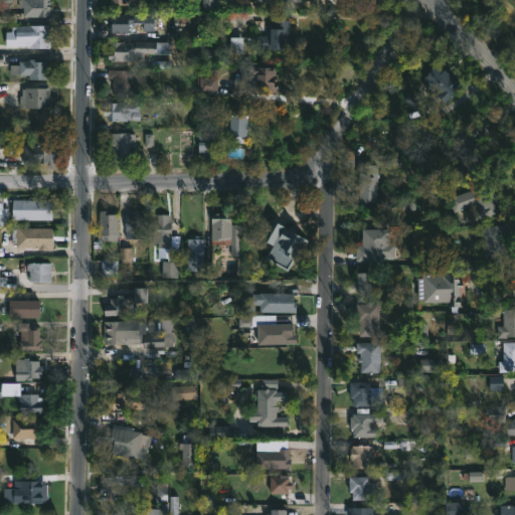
[(49,0),(49,7),(49,17),(23,17),(23,7),(19,7),(19,0),(49,0)]
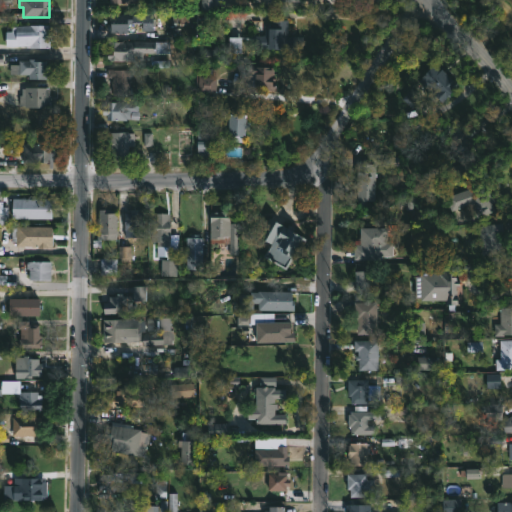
[(154,24),(154,31),(143,31),(143,24),(128,24),(128,33),(110,33),(110,14),(154,14),(154,24)]
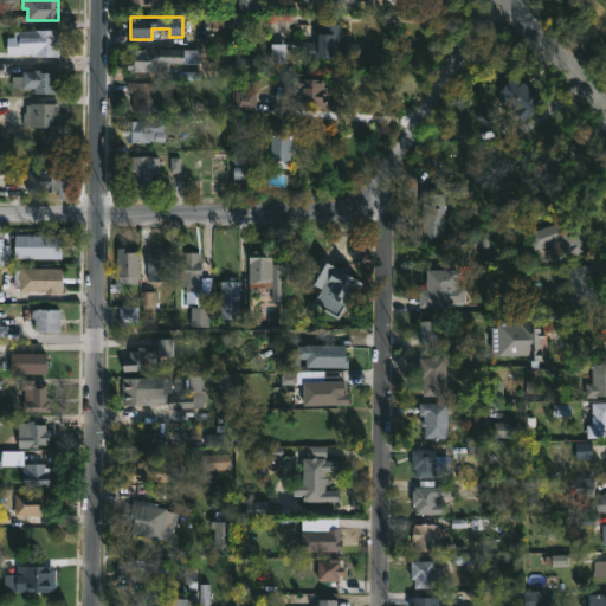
[(342,24),(341,43),(360,43),(359,59),(300,57),(300,46),(288,46),(288,63),(272,62),(272,44),(300,44),(300,42),(314,42),(314,33),(323,33),(323,23),(342,24)]
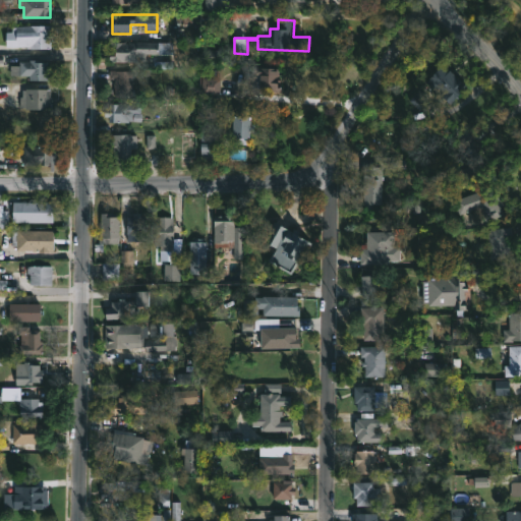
[(51,25),(51,34),(56,34),(56,41),(53,41),(53,50),(22,50),(22,41),(12,41),(12,26),(51,25)]
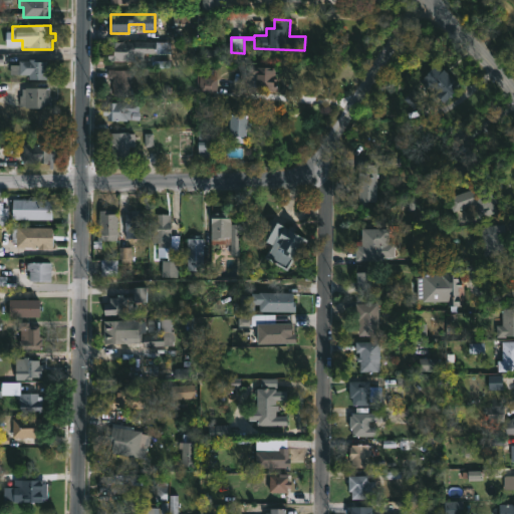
[(138,59),(138,61),(115,61),(115,59),(109,59),(109,50),(114,51),(115,42),(158,41),(158,54),(146,53),(146,59),(138,59)]
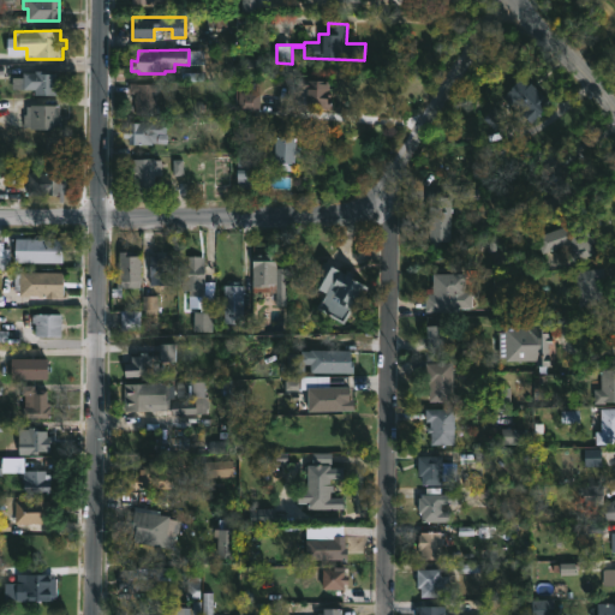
[(48,71),(48,73),(58,73),(58,81),(60,81),(60,96),(36,96),(36,90),(15,89),(15,78),(24,78),(24,72),(48,71)]
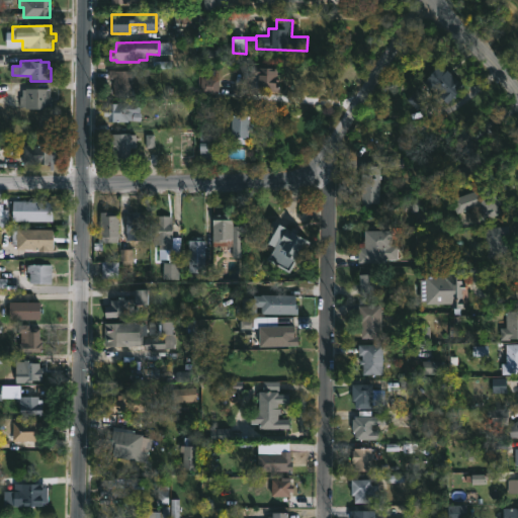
[(440,66),(446,72),(448,70),(461,82),(445,100),(426,81),(440,66)]
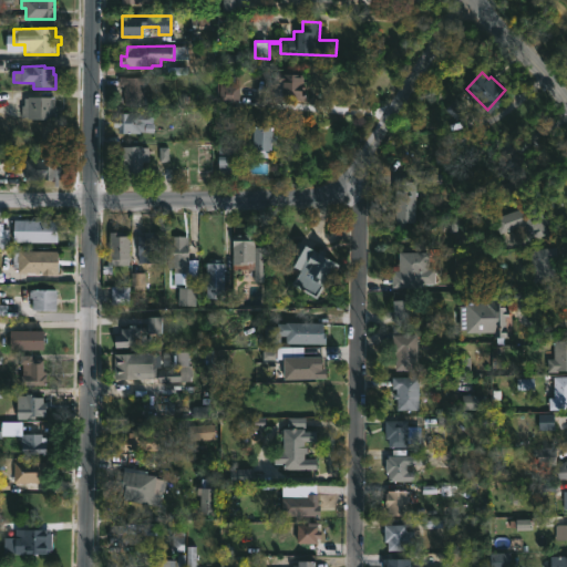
[(302,75),(302,84),(305,84),(305,90),(306,90),(305,100),(272,96),(272,93),(268,93),(269,80),(275,80),(276,73),(302,75)]
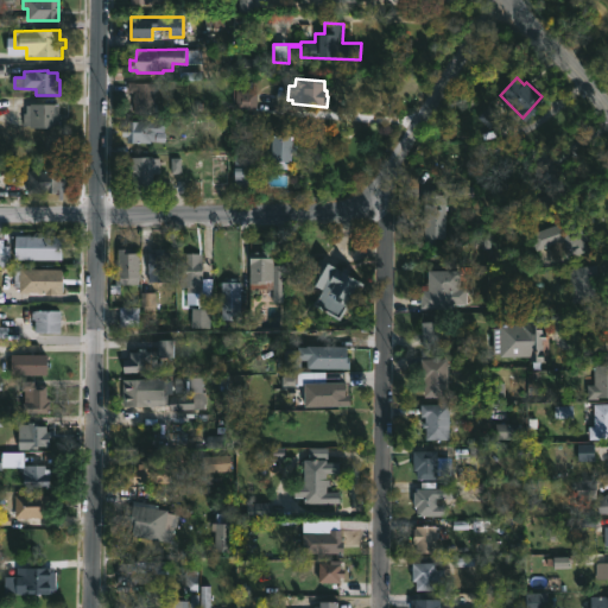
[(135,82),(154,82),(154,112),(134,111),(132,96),(134,96),(134,92),(128,92),(128,82),(135,82)]
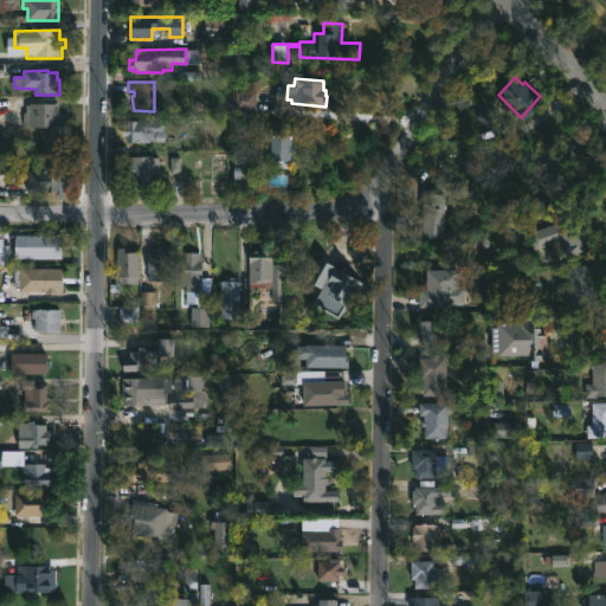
[(257,97),(238,92),(234,109),(253,113),(257,97)]
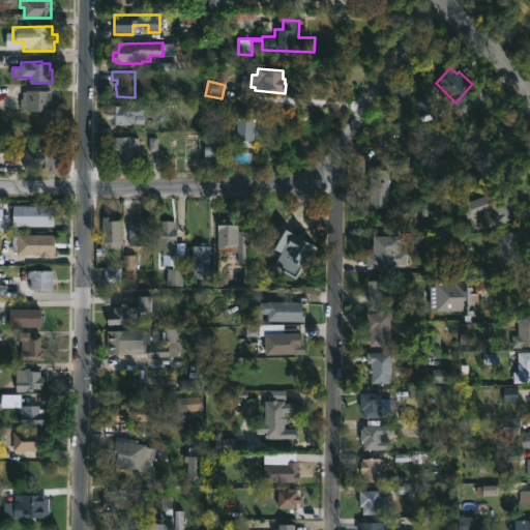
[(52,101),(52,112),(26,112),(26,110),(22,110),(22,99),(24,99),(24,91),(52,91),(52,101)]
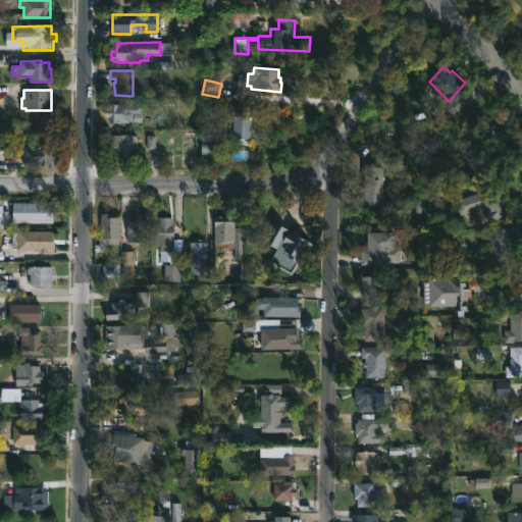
[(143,105),(144,122),(109,122),(109,117),(105,117),(105,108),(109,108),(109,104),(143,105)]
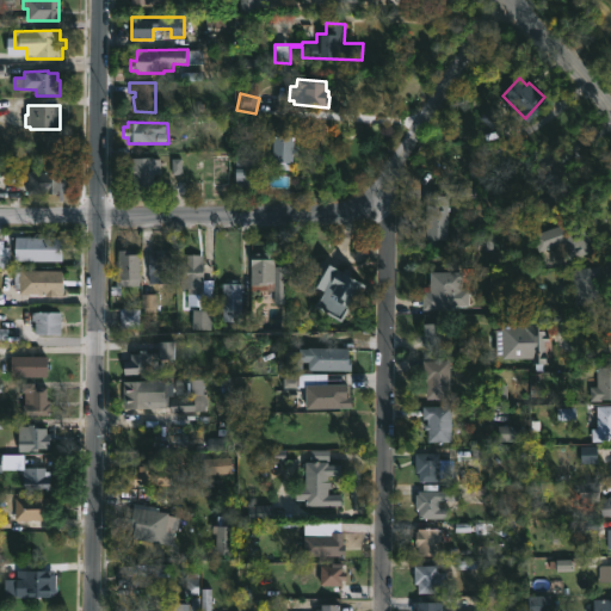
[(297,139),(297,147),(300,147),(300,155),(296,155),(296,164),(291,164),(291,171),(277,171),(277,164),(275,164),(275,159),(269,159),(269,139),(276,139),(276,137),(297,139)]
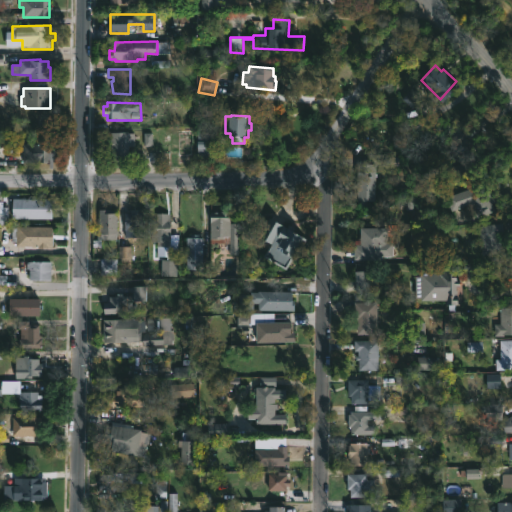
[(126,132),(126,134),(135,133),(135,146),(129,146),(129,162),(118,162),(118,157),(112,157),(112,147),(107,147),(107,139),(111,139),(111,132),(126,132)]
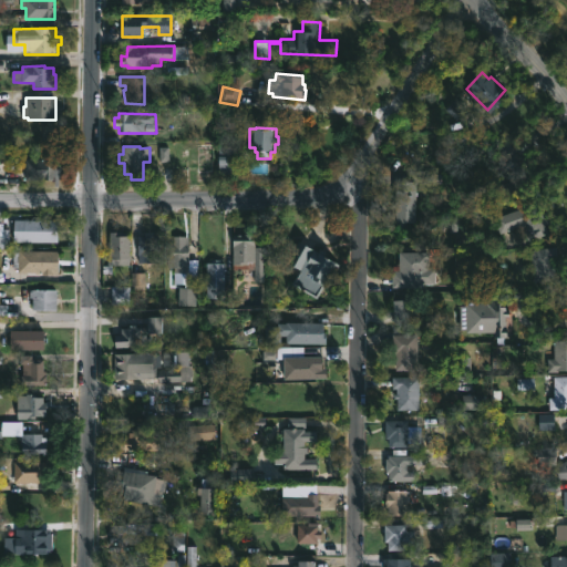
[(234,152),(233,174),(218,172),(220,146),(234,146),(234,152)]
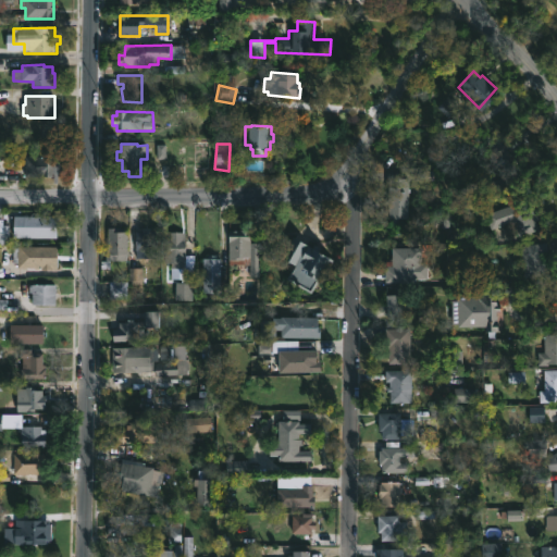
[(59,156),(59,183),(42,183),(44,176),(25,176),(26,156),(42,156),(42,153),(59,156)]
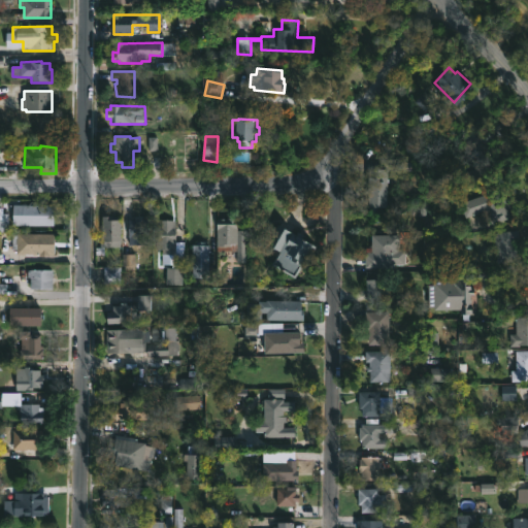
[(388,208),(369,209),(368,170),(387,170),(388,208)]
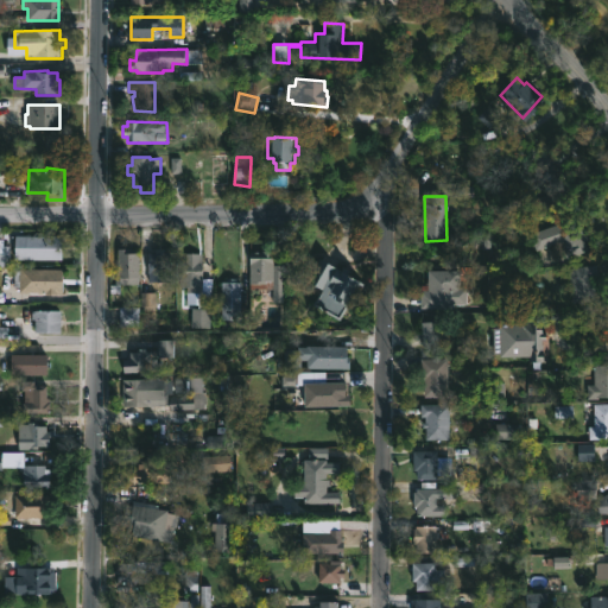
[(576,216),(588,249),(567,257),(561,240),(539,248),(533,233),(576,216)]
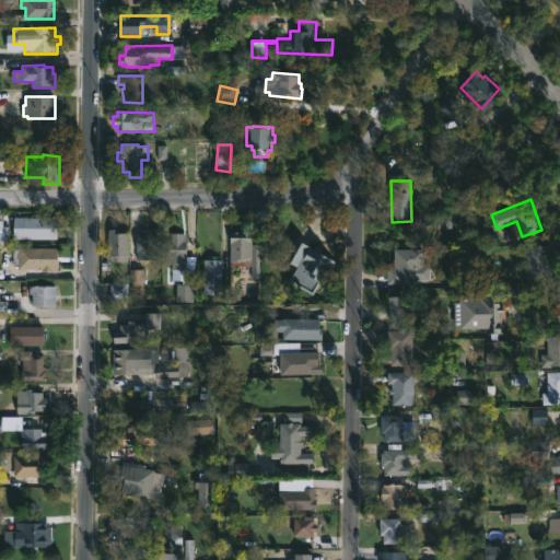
[(0,217),(10,217),(9,233),(11,233),(10,243),(0,243),(0,217)]
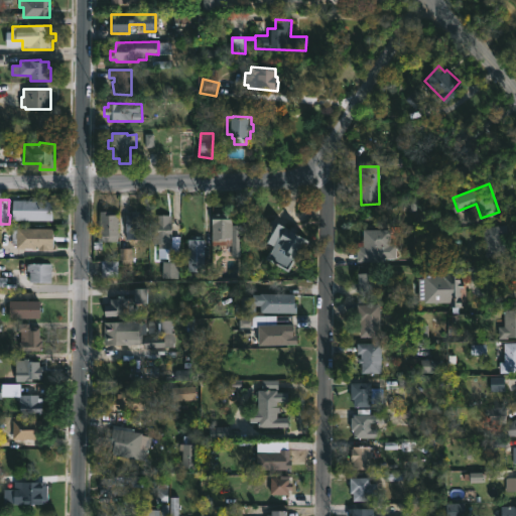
[(53,220),(15,220),(15,200),(53,200),(53,220)]
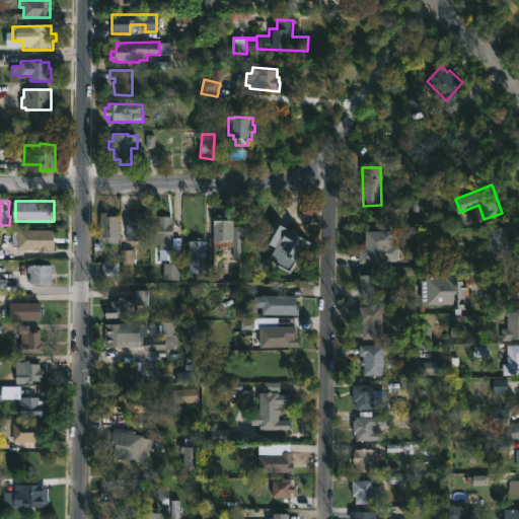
[(112,211),(112,214),(120,214),(120,242),(102,242),(102,250),(94,250),(94,242),(98,242),(98,235),(101,235),(100,211),(112,211)]
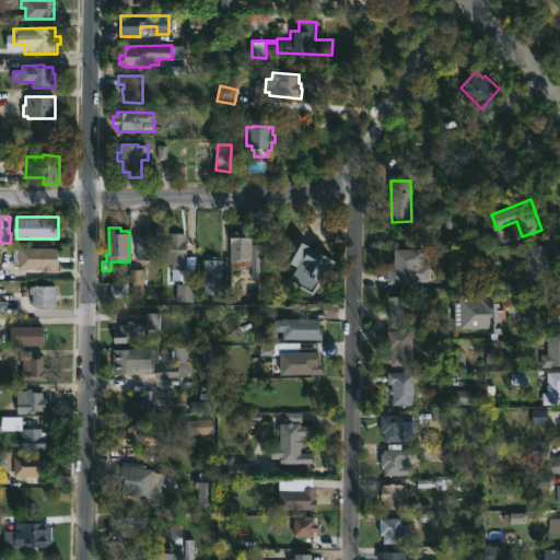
[(158,231),(156,259),(139,258),(139,252),(137,252),(138,232),(158,231)]
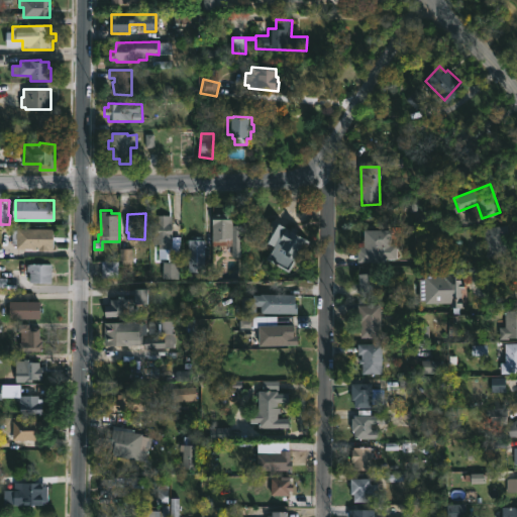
[(233,213),(233,228),(242,228),(242,255),(233,255),(233,245),(212,244),(212,213),(233,213)]
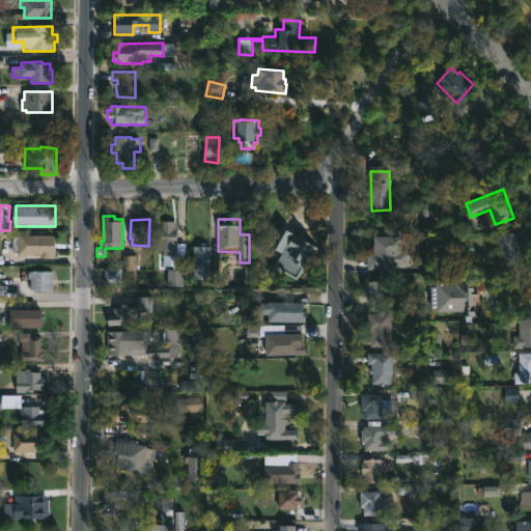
[(176,221),(175,255),(172,258),(171,266),(163,266),(163,250),(157,250),(158,228),(162,228),(162,220),(176,221)]
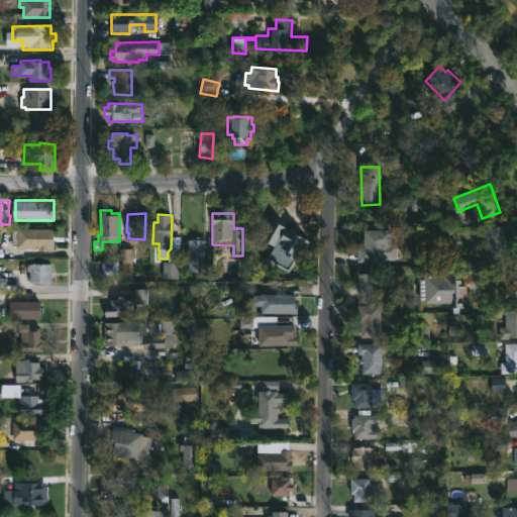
[(285,227),(288,229),(290,226),(294,229),(293,232),(302,237),(296,248),(297,249),(285,269),(266,257),(272,245),(263,240),(273,221),(285,227)]
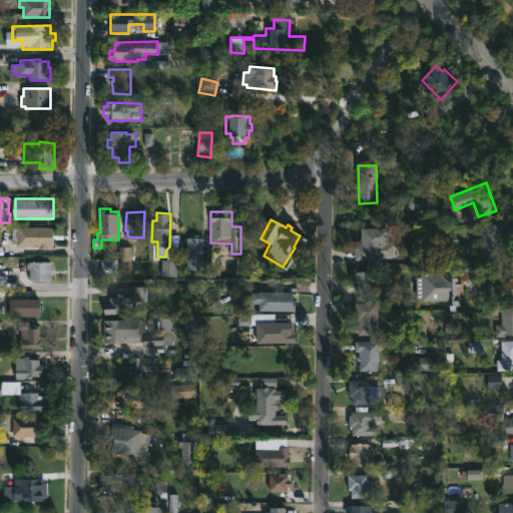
[(489,252),(484,253),(479,225),(501,221),(506,249),(489,252)]
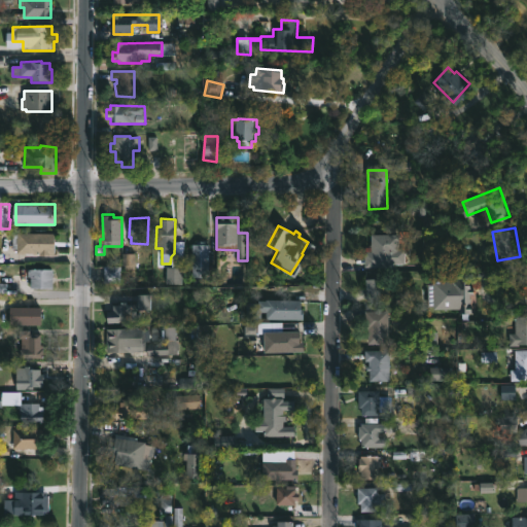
[(57,233),(57,253),(51,253),(51,254),(20,253),(20,248),(14,248),(14,234),(24,233),(24,230),(43,230),(43,233),(57,233)]
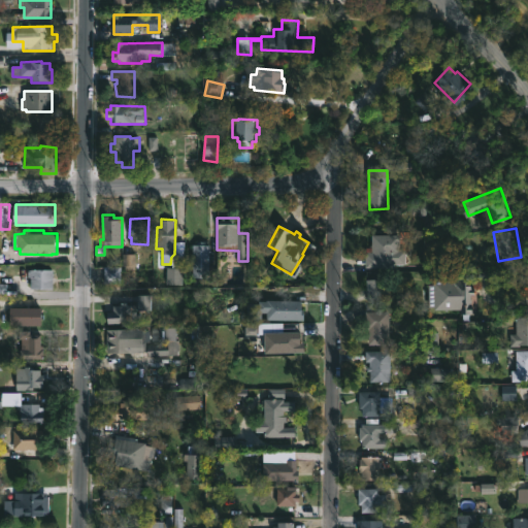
[(400,233),(400,250),(406,250),(406,264),(395,264),(395,267),(366,267),(366,252),(372,252),(372,233),(400,233)]
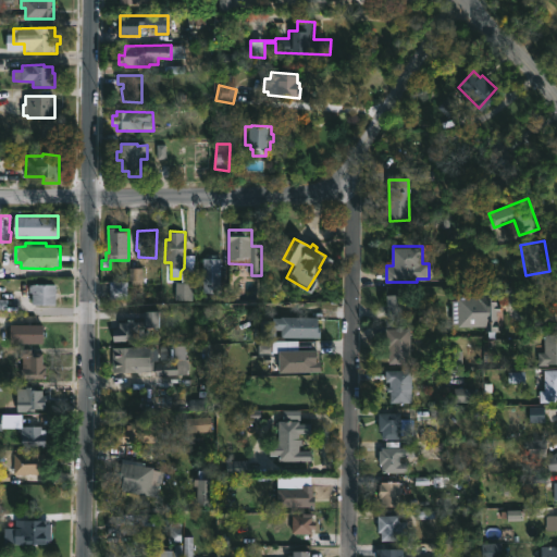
[(221,257),(220,292),(203,292),(203,257),(208,257),(209,254),(217,254),(217,257),(221,257)]
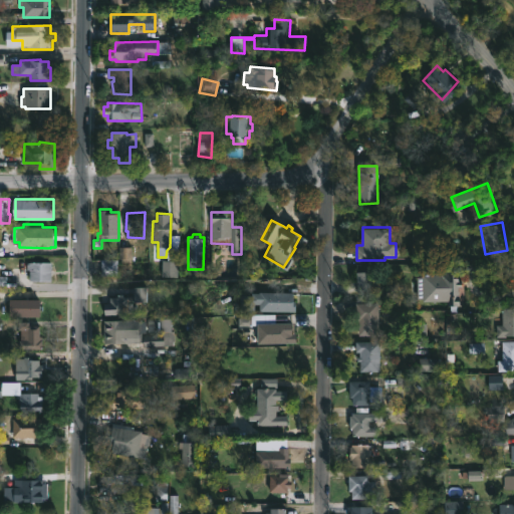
[(48,262),(48,280),(29,280),(29,270),(26,270),(26,261),(48,262)]
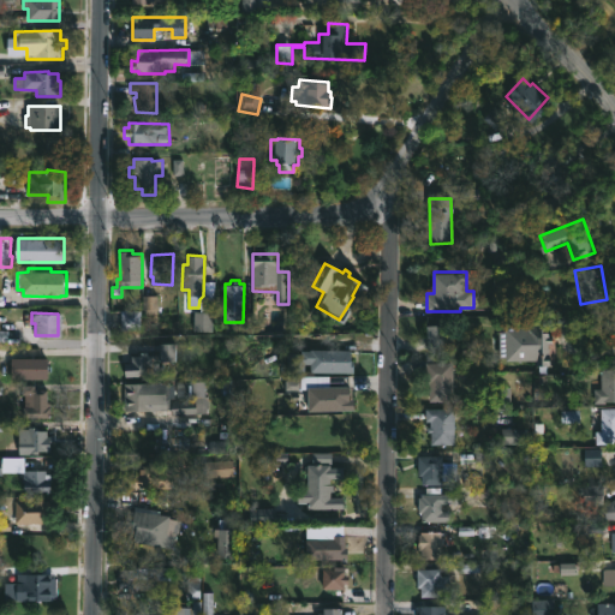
[(141,332),(141,312),(121,312),(121,332),(141,332)]
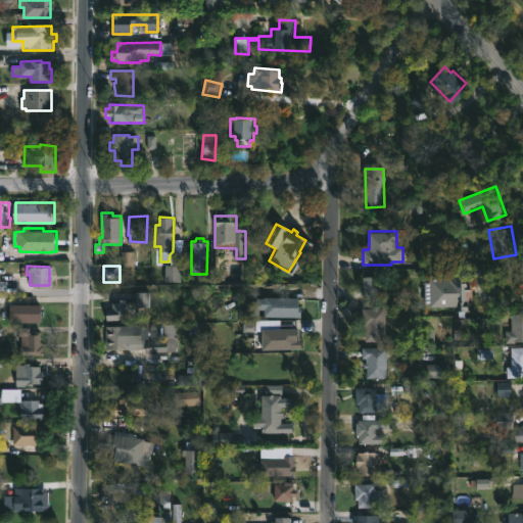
[(468,285),(471,285),(471,291),(469,291),(469,301),(472,301),(473,311),(457,312),(457,305),(432,305),(432,303),(426,304),(426,281),(431,281),(431,278),(447,278),(447,274),(468,274),(468,285)]
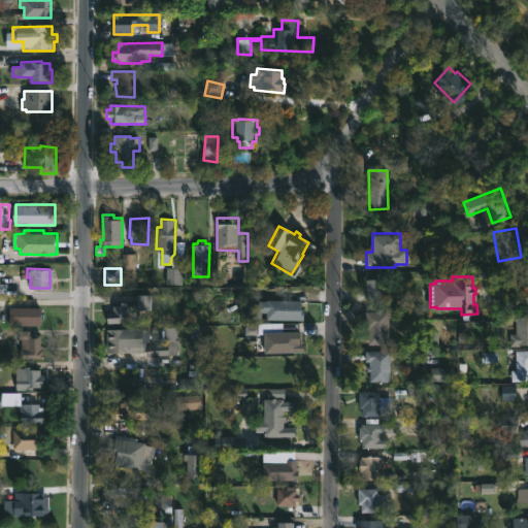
[(367,281),(367,302),(388,302),(388,281),(367,281)]
